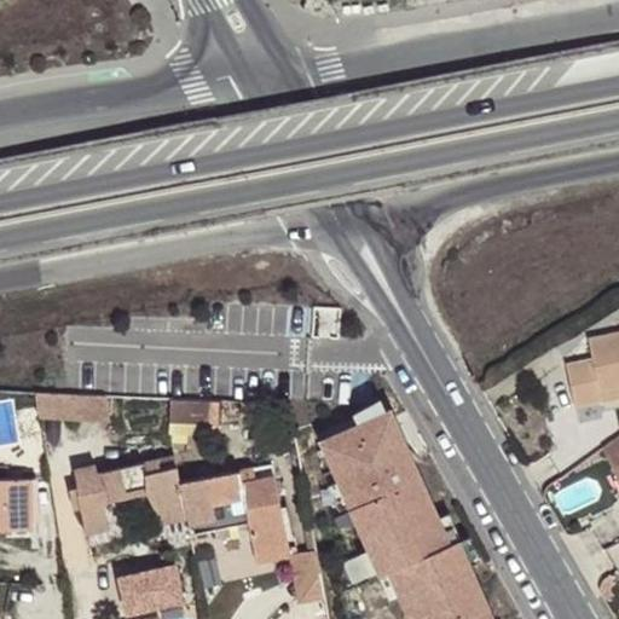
[(599,392),(618,387),(618,334),(588,341),(591,358),(565,365),(574,406),(601,401),(599,392)]
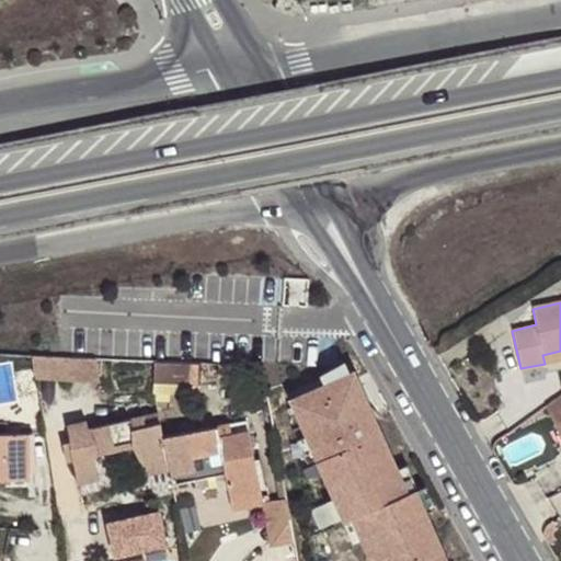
[(560,361),(560,351),(542,355),(545,364),(560,361)]
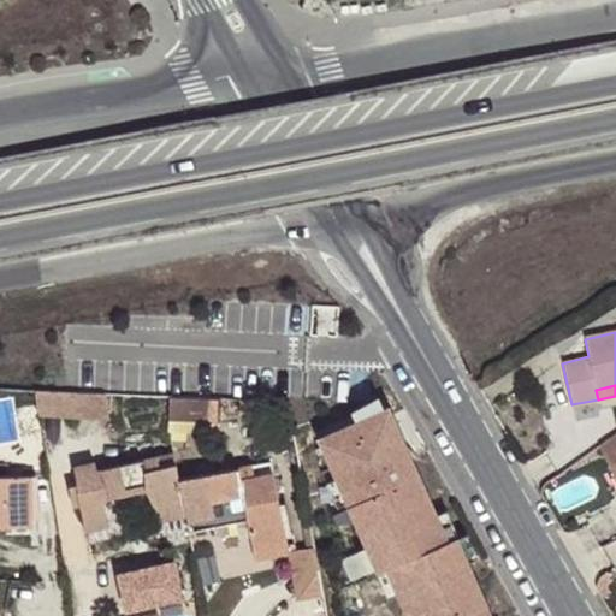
[(102,394),(34,390),(39,414),(107,418),(102,394)]
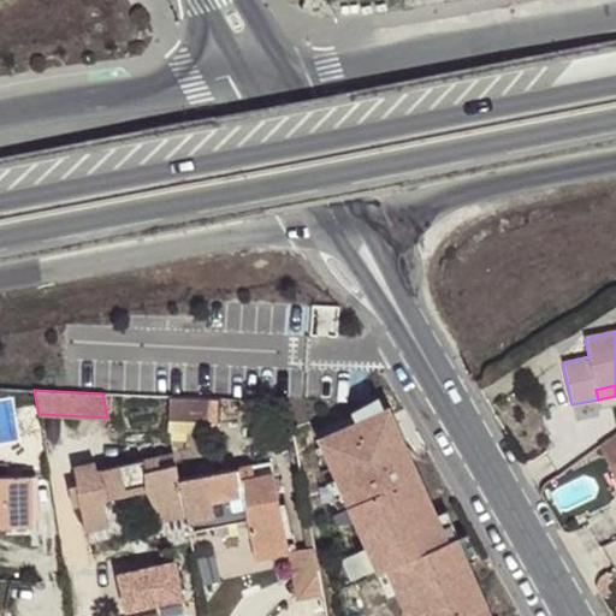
[(220,424),(221,396),(175,395),(173,424),(220,424)]
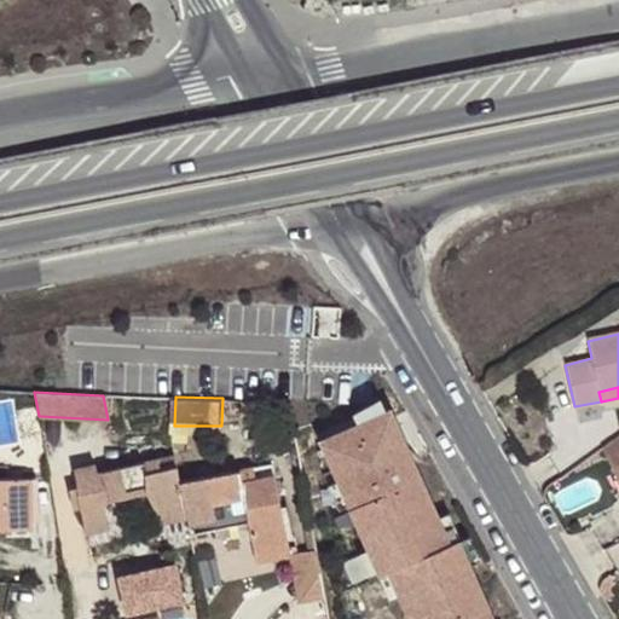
[(387,411),(324,443),(386,563),(394,560),(447,533),(387,411)]
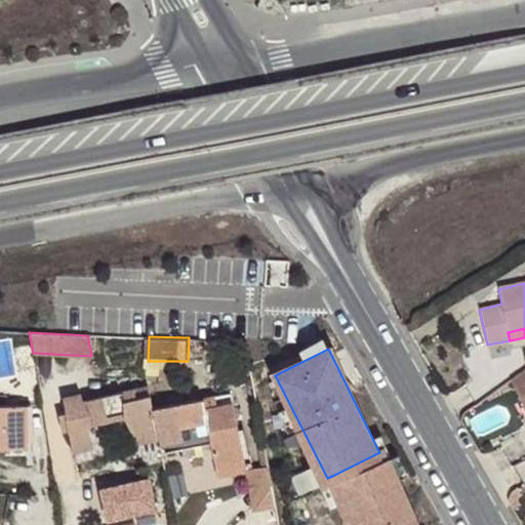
[(524,369),(510,380),(524,409),(524,408),(524,369)]
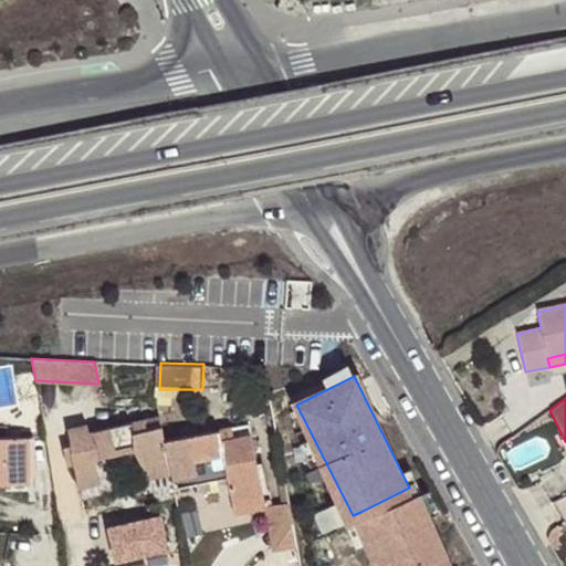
[(164,441),(160,427),(147,430),(145,421),(88,432),(87,425),(66,429),(70,447),(63,448),(66,464),(74,463),(79,488),(100,483),(95,462),(97,458),(134,451),(148,479),(170,474),(164,441)]
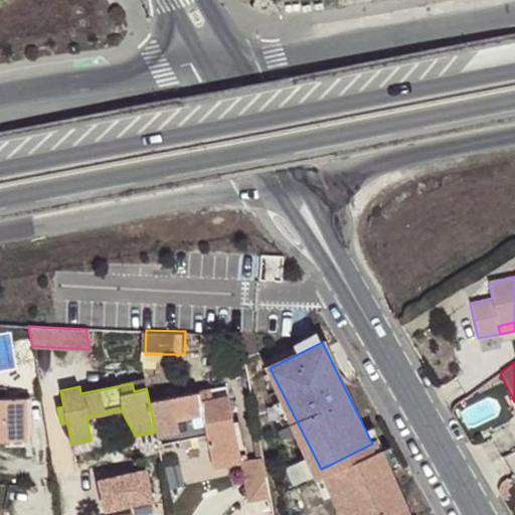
[(155,432),(157,446),(207,436),(214,468),(241,462),(229,395),(215,398),(213,389),(149,401),(155,432)]
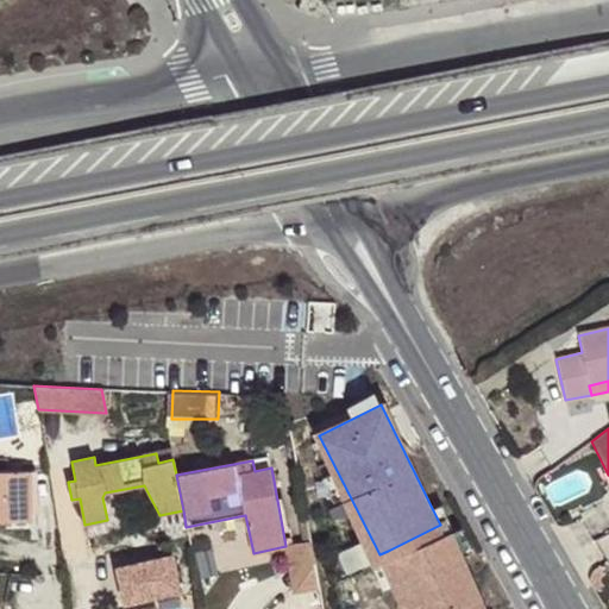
[(0,520),(8,520),(8,514),(30,514),(30,471),(0,471),(0,520)]
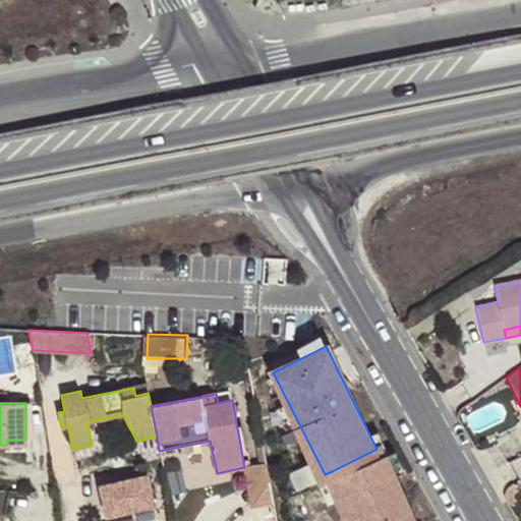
[(7,440),(7,445),(8,451),(25,450),(25,440),(7,440)]
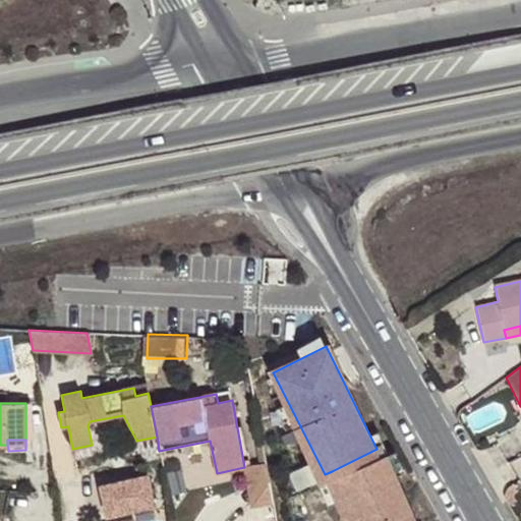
[(377,449),(332,471),(357,520),(426,520),(388,444),(377,449)]
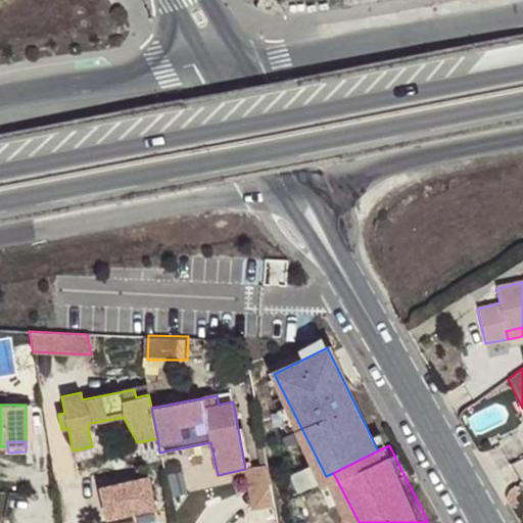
[(275,504),(267,465),(245,469),(253,509),(275,504)]
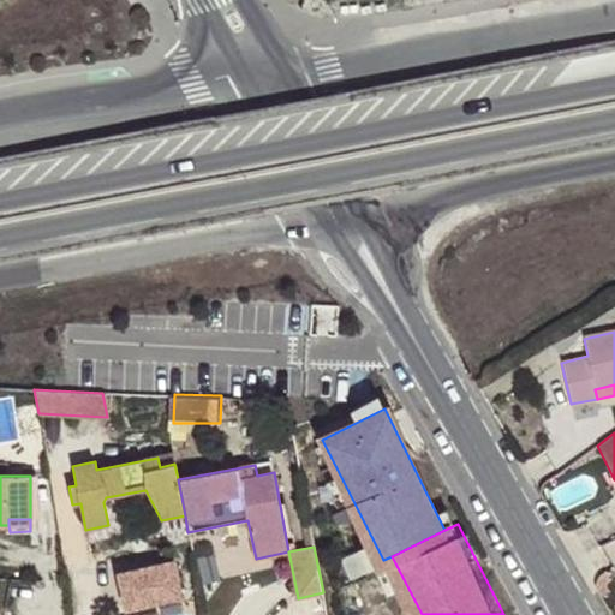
[(184,559),(123,566),(127,604),(189,597),(184,559)]
